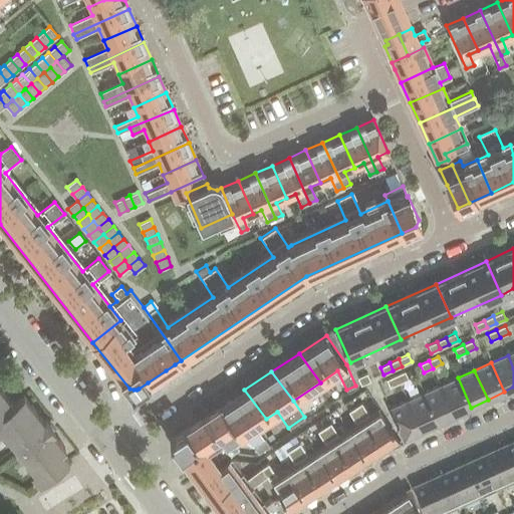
[(408,379),(405,371),(395,375),(399,383),(408,379)]
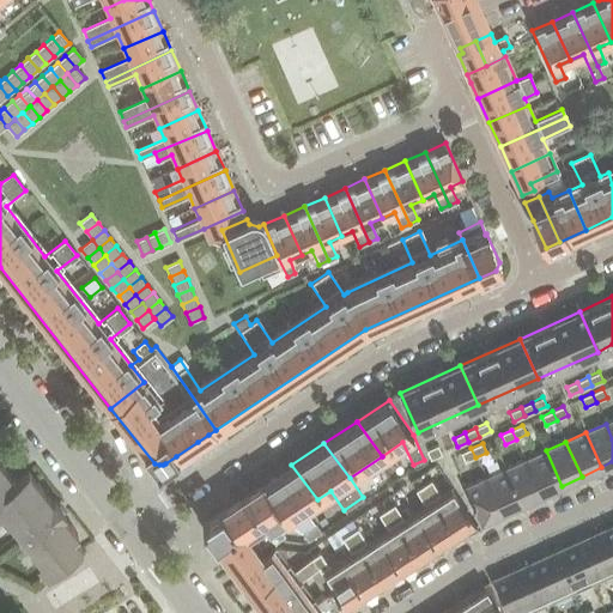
[(442,454),(437,444),(426,450),(430,459),(442,454)]
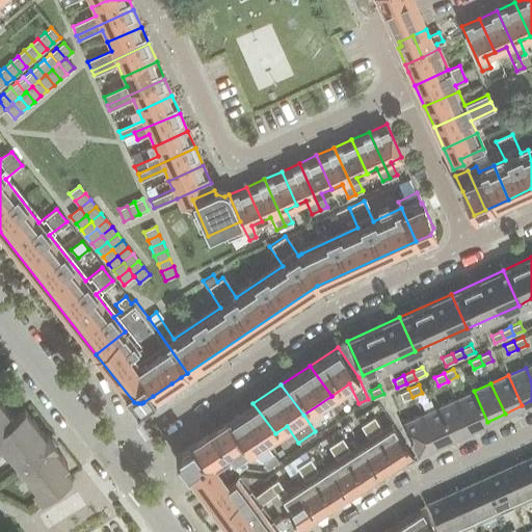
[(413,397),(408,389),(399,393),(403,401),(413,397)]
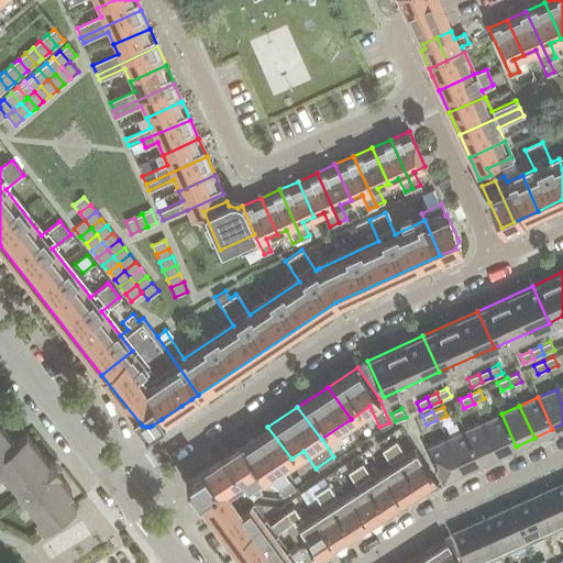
[(497,454),(516,446),(501,414),(483,422),(497,454)]
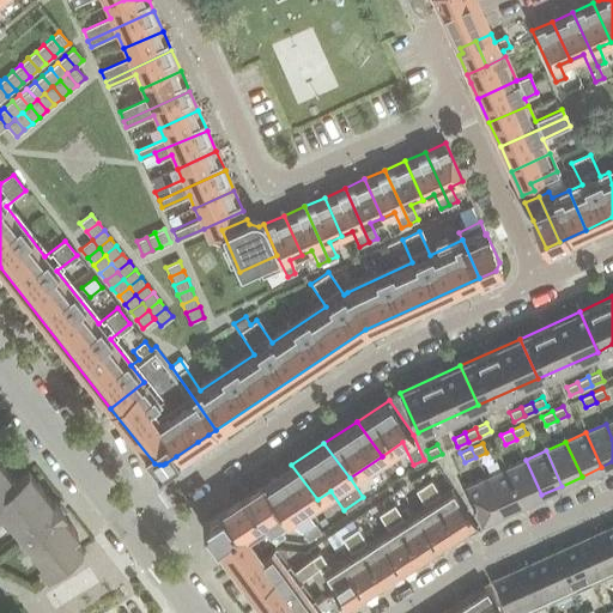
[(521,504),(541,495),(526,460),(505,469),(521,504)]
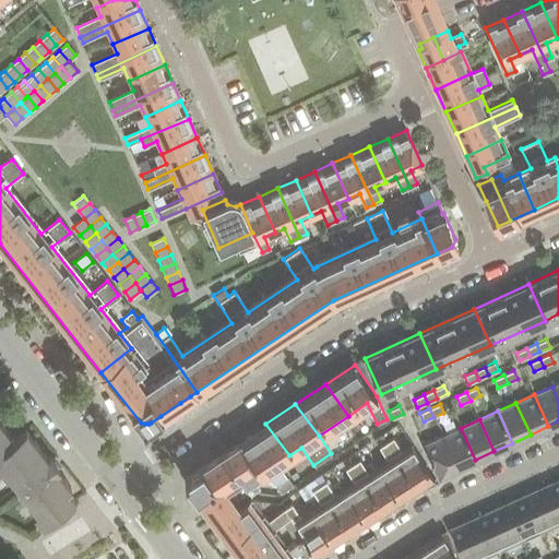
[(0,449),(12,439),(0,423),(0,449)]
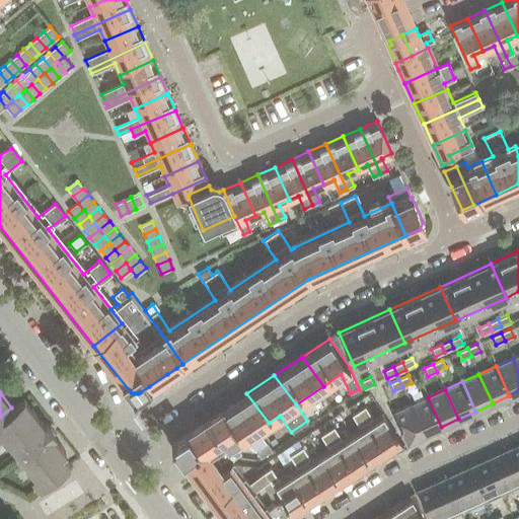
[(246,393),(219,412),(240,442),(269,423),(246,393)]
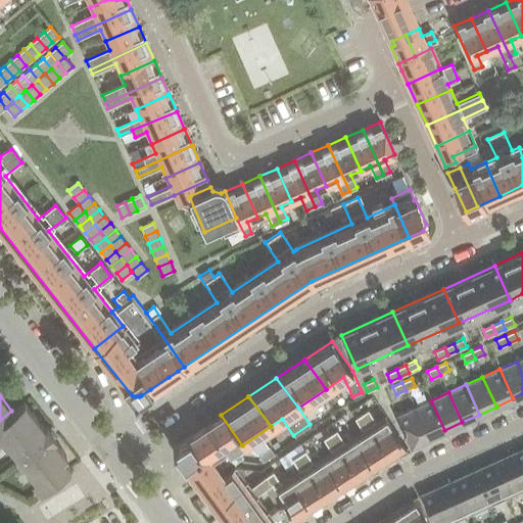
[(428,437),(444,430),(431,400),(414,408),(428,437)]
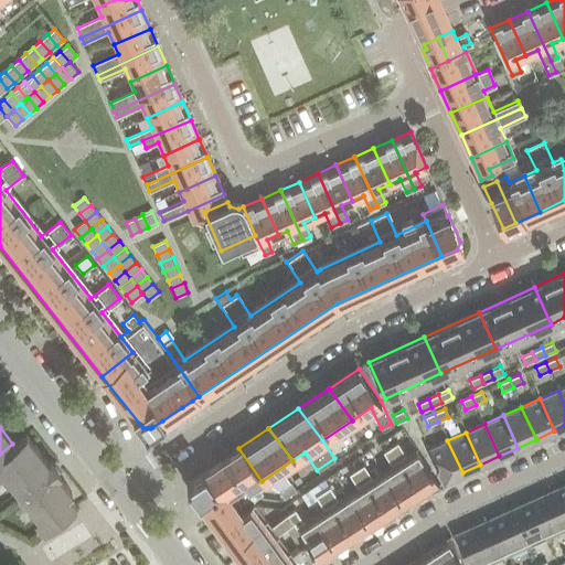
[(59,472),(50,460),(48,462),(24,434),(12,444),(0,454),(0,472),(1,471),(20,494),(16,498),(20,503),(23,500),(36,515),(33,518),(43,530),(75,505),(67,494),(71,492),(56,475),(59,472)]
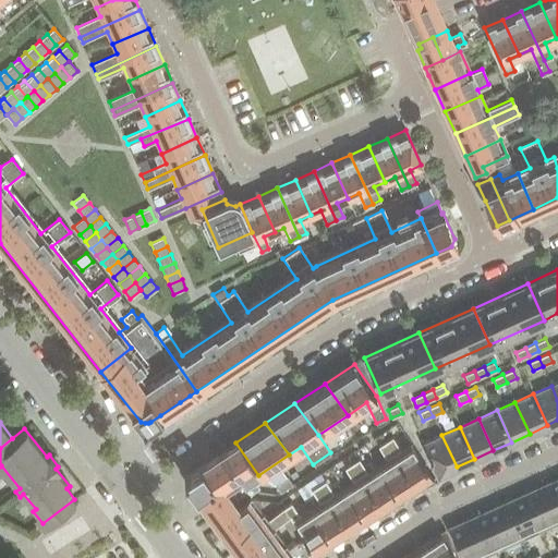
[(437,475),(457,466),(441,435),(423,444),(437,475)]
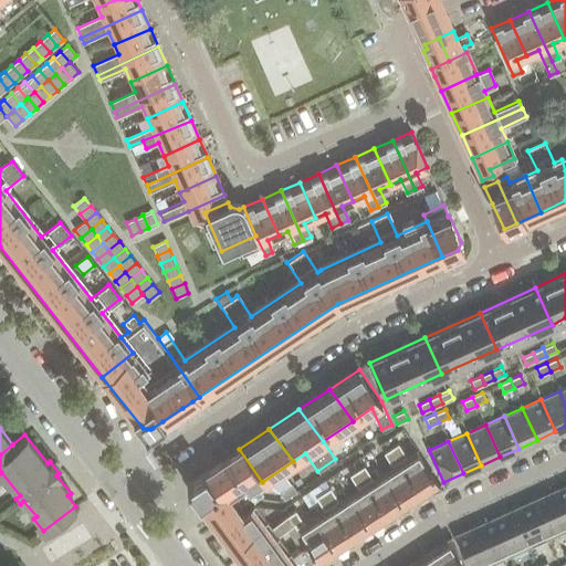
[(390,449),(420,494),(426,490),(439,484),(417,450),(406,457),(397,444),(390,449)]
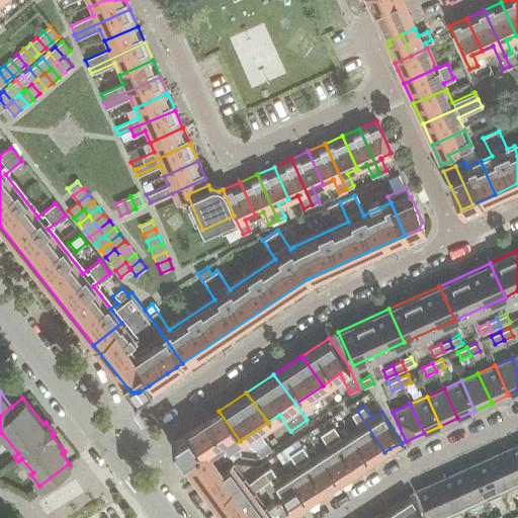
[(210,456),(220,450),(228,461),(241,452),(236,444),(240,441),(219,411),(191,430),(210,456)]
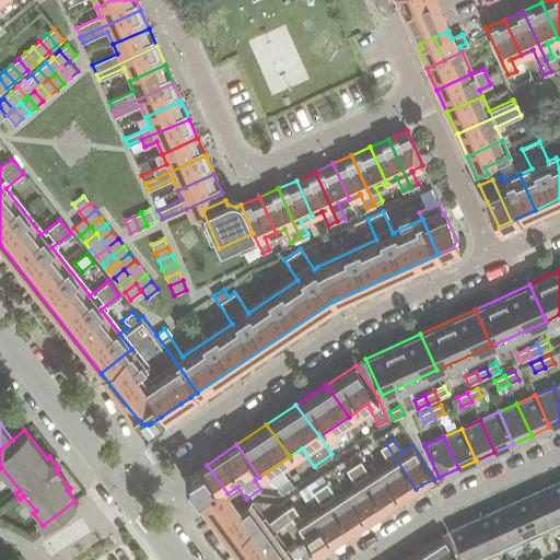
[(399,500),(416,489),(386,444),(380,448),(387,461),(377,467),(399,500)]
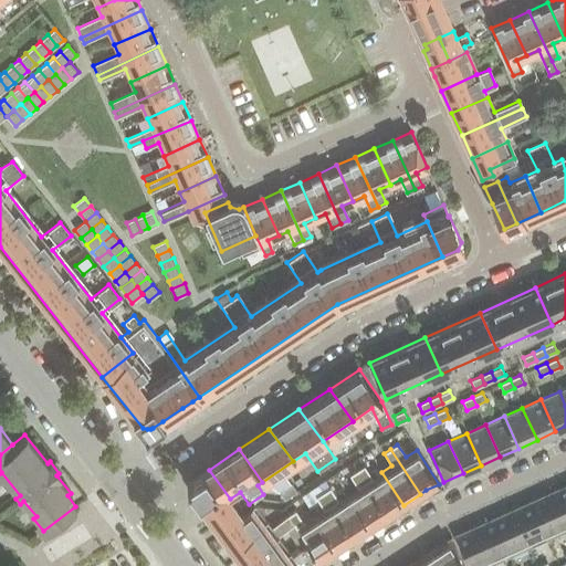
[(386,516),(404,505),(381,472),(371,479),(363,465),(356,470),(386,516)]
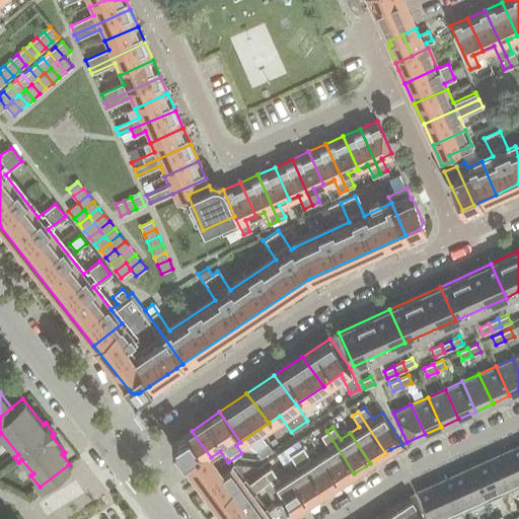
[(173,449),(191,472),(211,457),(192,431),(174,442),(173,449)]
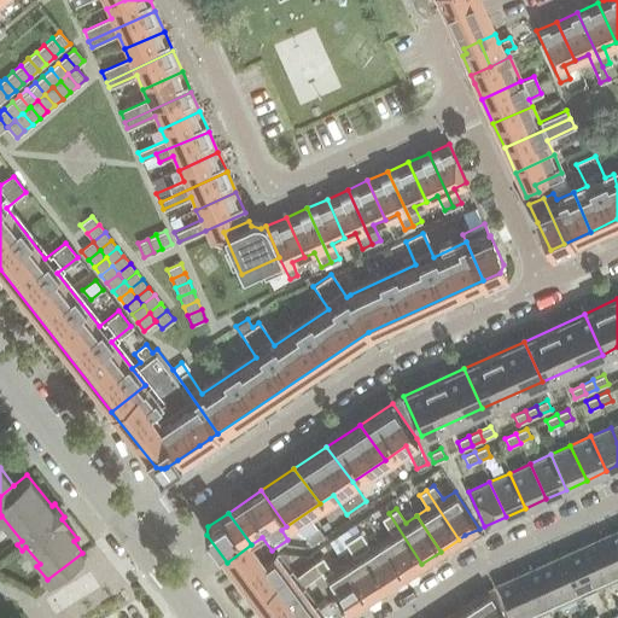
[(391,532),(379,540),(403,576),(421,564),(389,513),(382,519),(391,532)]
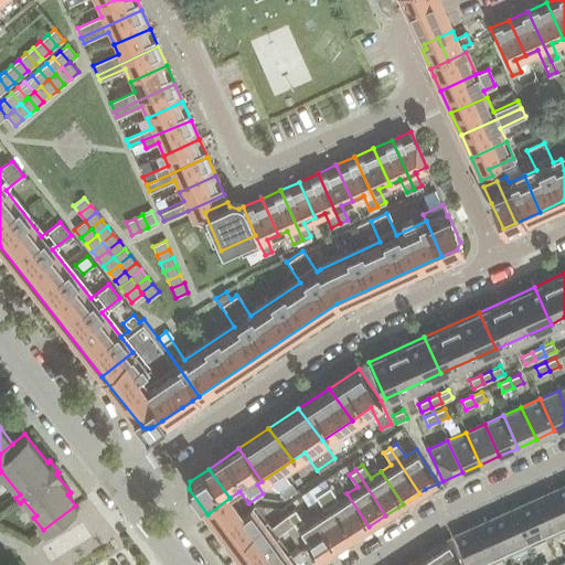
[(281,475),(277,477),(283,484),(287,482),(281,475)]
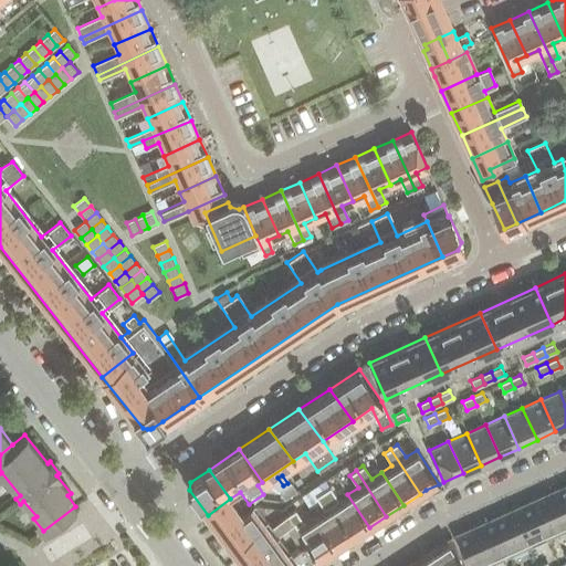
[(291,483),(279,491),(284,500),(296,492),(291,483)]
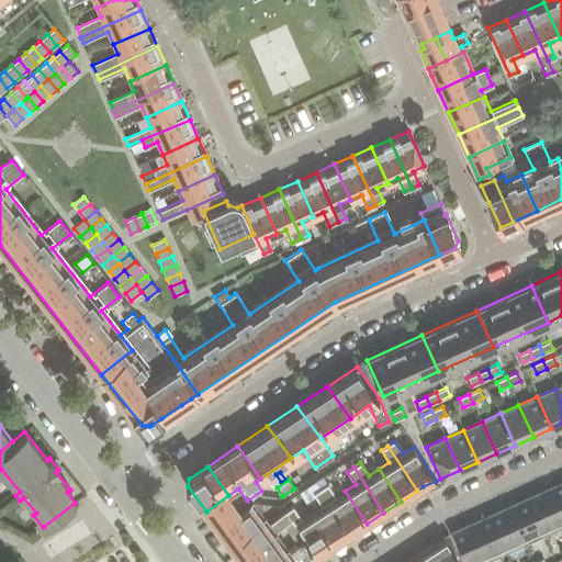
[(561,482),(548,489),(561,521),(561,520),(561,482)]
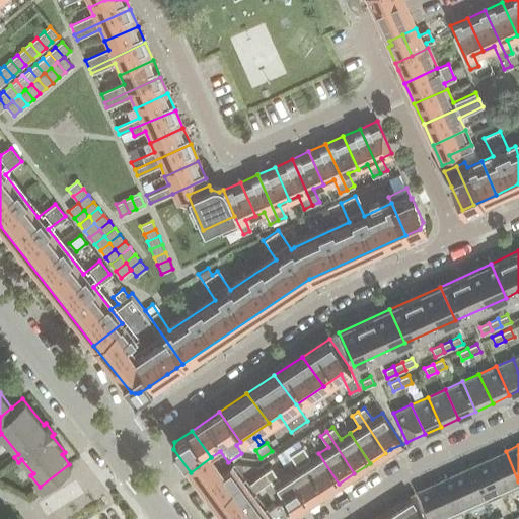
[(322,494),(339,484),(318,453),(309,460),(301,448),(295,452),(322,494)]
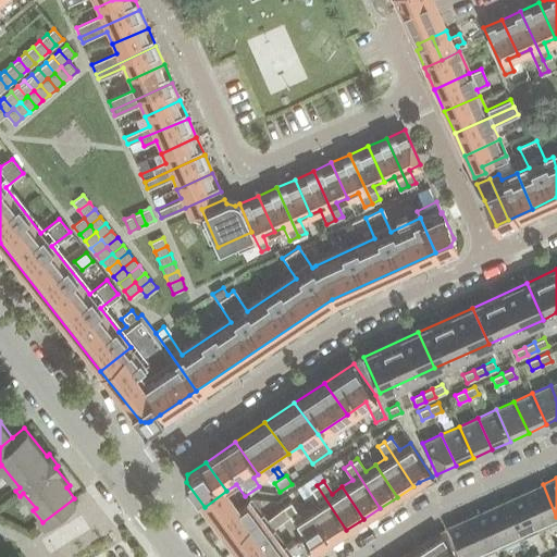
[(205,507),(233,546),(264,522),(263,520),(245,496),(236,484),(226,491),(205,507)]
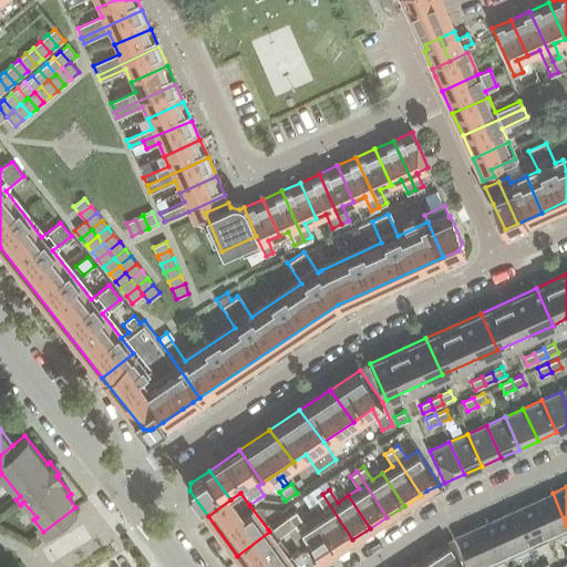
[(554,532),(566,526),(553,493),(533,502),(550,539),(556,537),(554,532)]
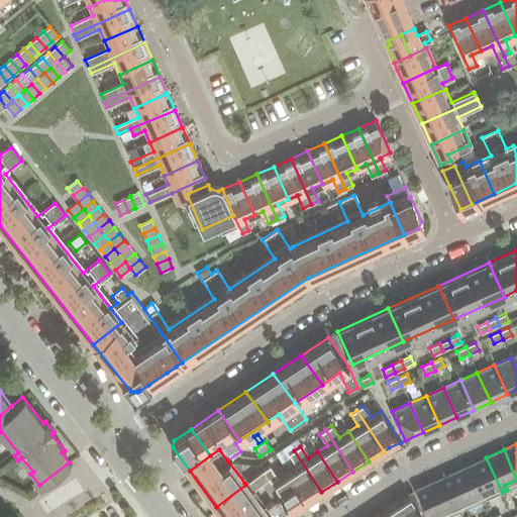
[(296,466),(287,473),(306,502),(321,492),(294,450),(288,454),(296,466)]
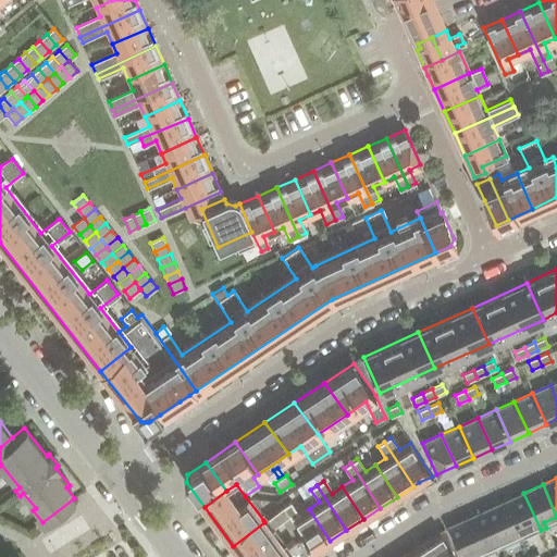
[(532,534),(541,530),(523,493),(505,502),(519,534),(530,530),(532,534)]
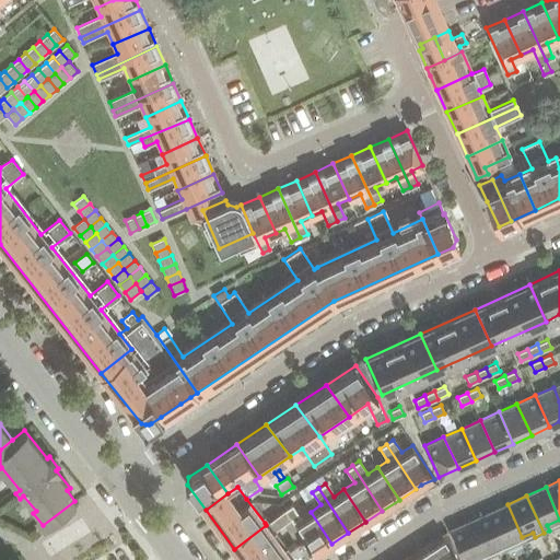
[(242,559),(301,559),(312,552),(293,523),(301,517),(290,504),(265,523),(266,525),(234,549),(242,559)]
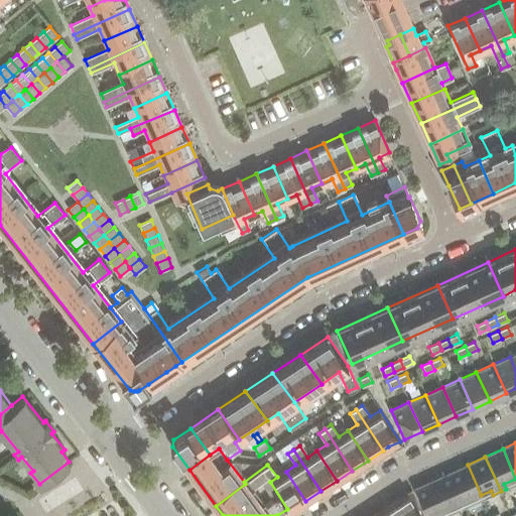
[(471,500),(481,495),(468,465),(449,473),(466,507),(472,504),(471,500)]
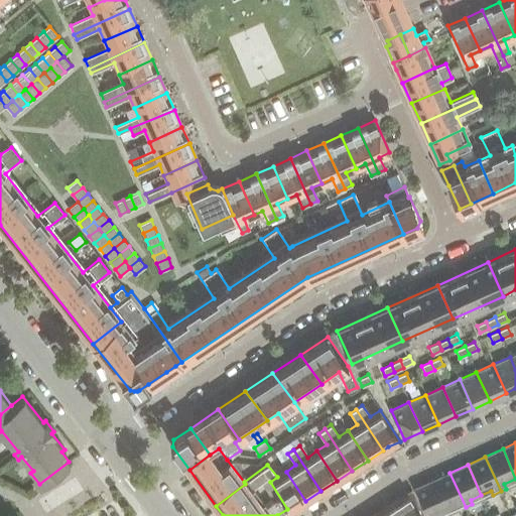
[(289,512),(305,501),(286,472),(277,477),(270,482),(287,509),(289,512)]
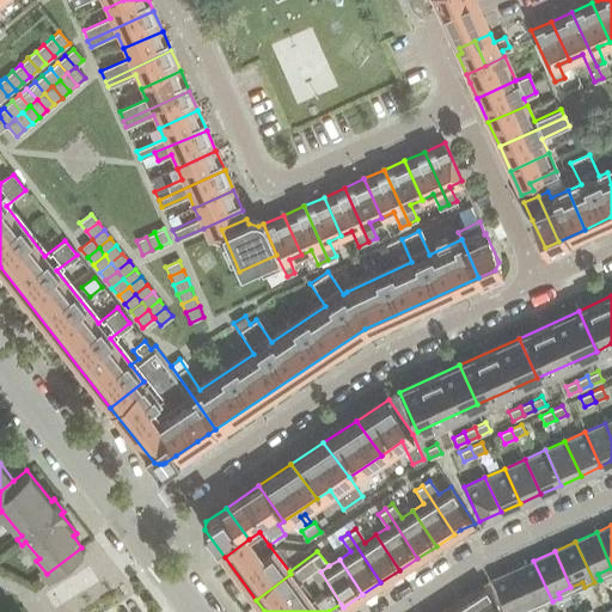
[(544,605),(552,601),(533,561),(513,570),(528,605),(542,600),(544,605)]
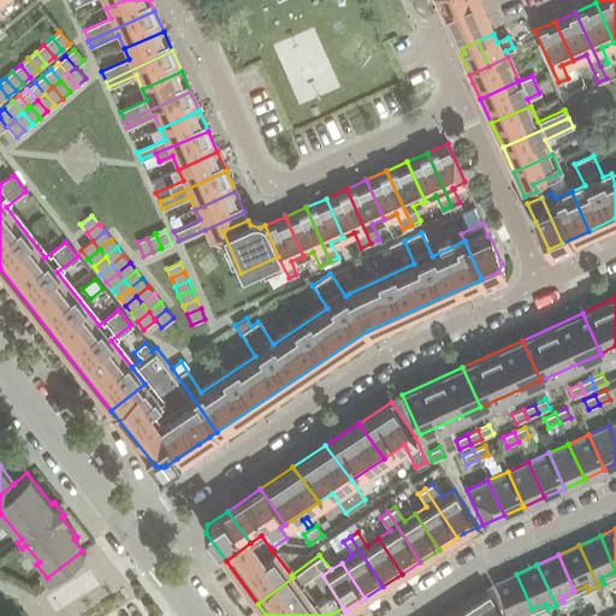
[(520,615),(532,609),(516,574),(496,584),(509,615),(520,615)]
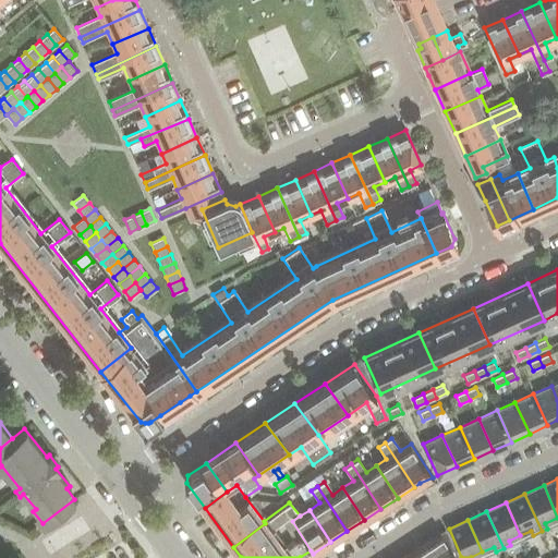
[(457,557),(445,531),(426,543),(435,557),(457,557)]
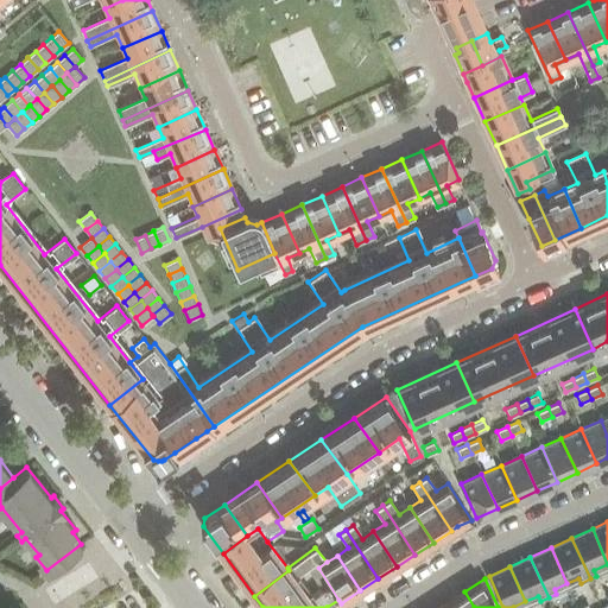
[(474,607),(464,591),(445,603),(448,607),(474,607)]
